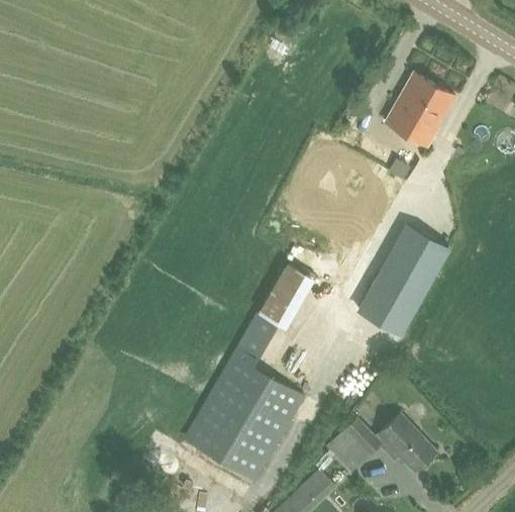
[(425,148),(453,100),(411,76),(383,124),(425,148)]
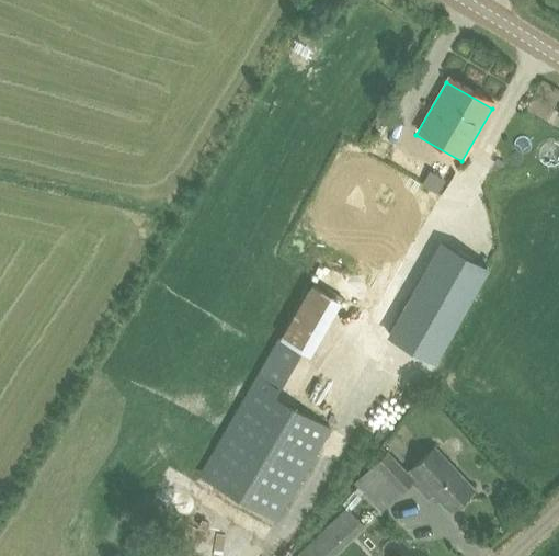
[(403,168),(410,157),(378,139),(372,150),(403,168)]
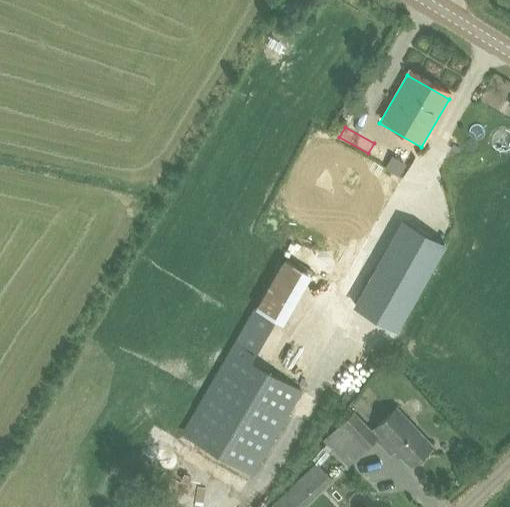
[(442,248),(401,225),(353,310),(394,333),(442,248)]
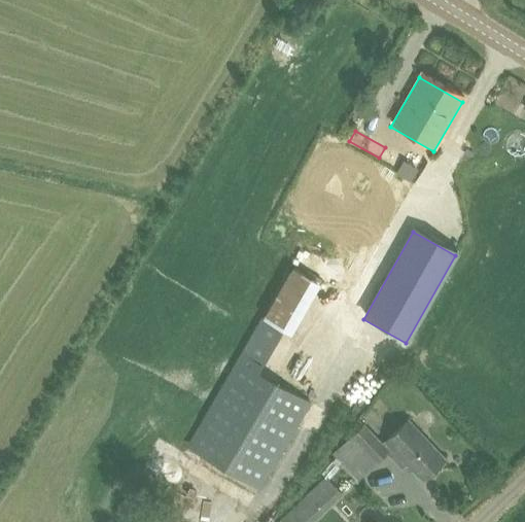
[(283,327),(295,335),(325,283),(314,276),(283,327)]
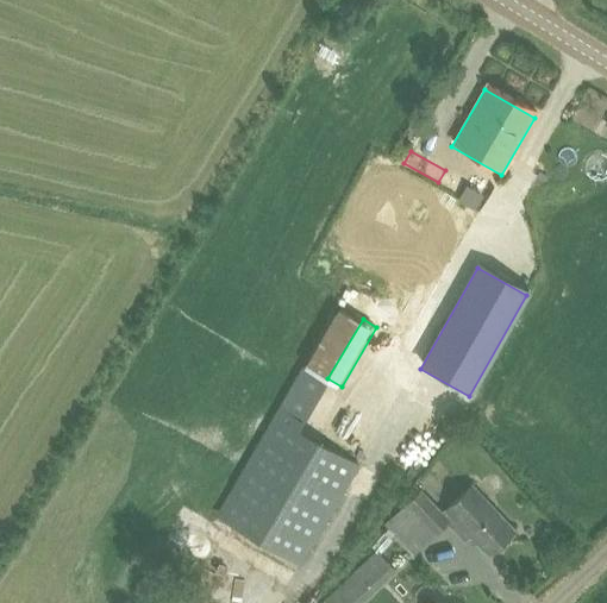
[(302,371),(301,371),(273,420),(298,434),(326,384),(302,371)]
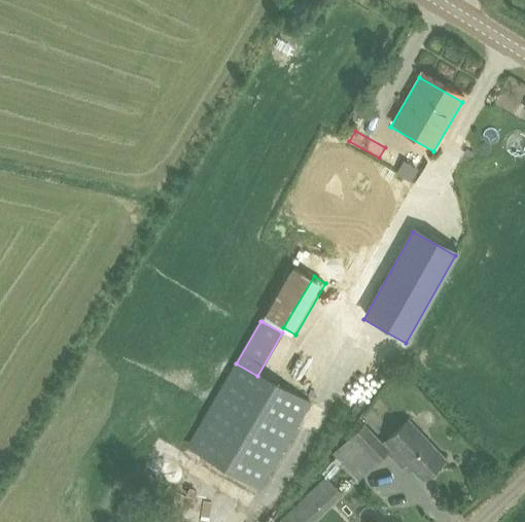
[(236,363),(185,448),(260,491),(309,406),(257,376),(236,363)]
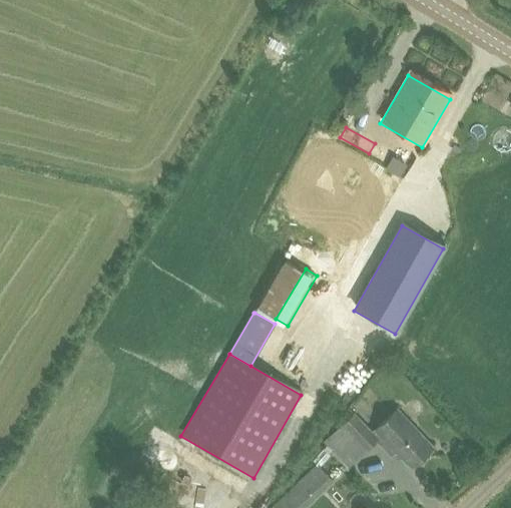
[(409,471),(431,450),(396,412),(371,435),(352,416),(321,446),(325,450),(321,454),(326,459),(329,456),(345,473),(375,444),(389,459),(394,455),(409,471)]
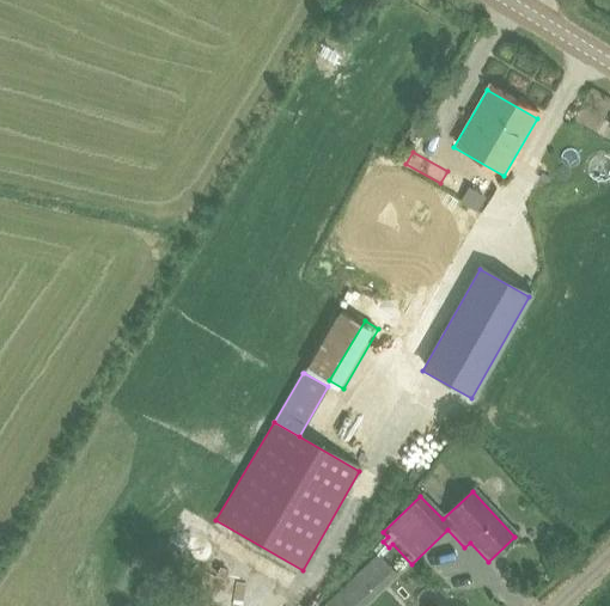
[(373,558),(374,556),(379,562),(391,550),(389,548),(383,542),(382,539),(370,555),(373,558)]
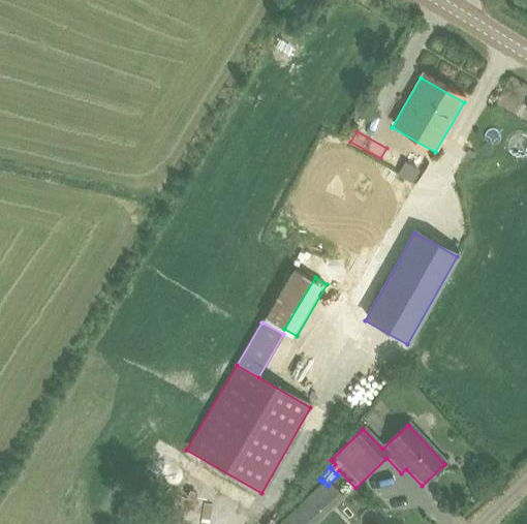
[(322,483),(281,523),(317,523),(341,501),(328,486),(323,481),(322,483)]
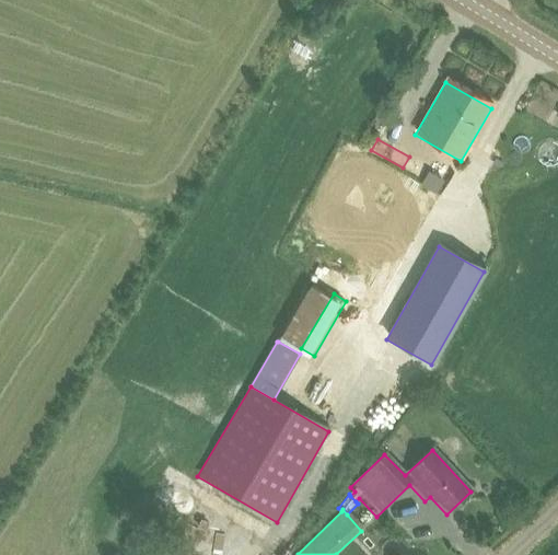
[(194,547),(202,538),(188,527),(181,535),(194,547)]
